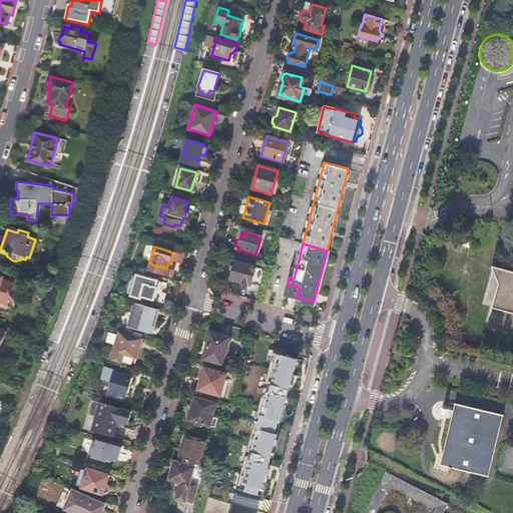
[(234,262),(229,279),(238,282),(238,284),(247,286),(248,285),(249,285),(254,267),(234,262)]
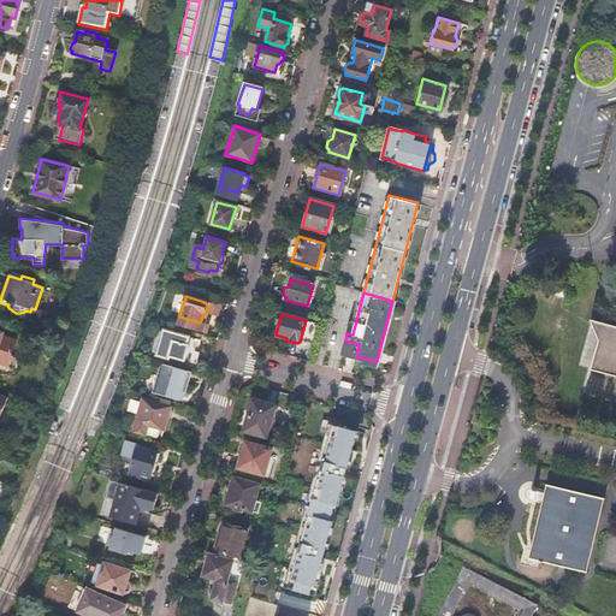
[(615,323),(591,317),(598,337),(591,366),(615,372),(615,323)]
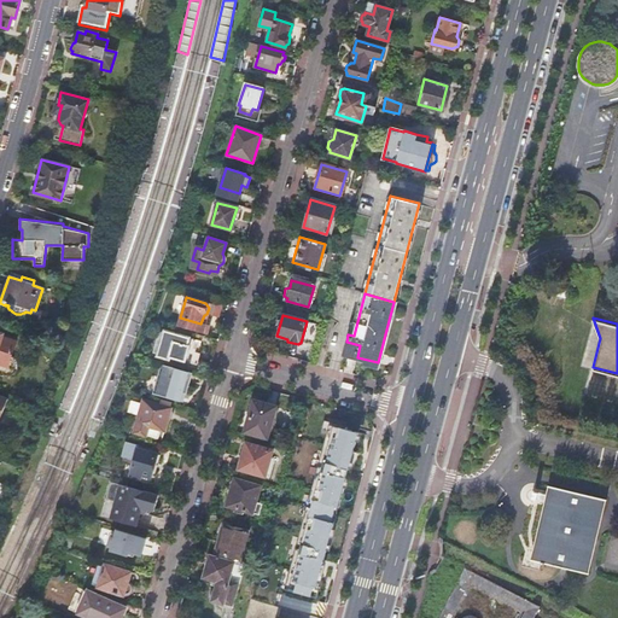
[(0,374),(5,377),(11,356),(16,342),(1,337),(3,333),(0,332),(0,374)]
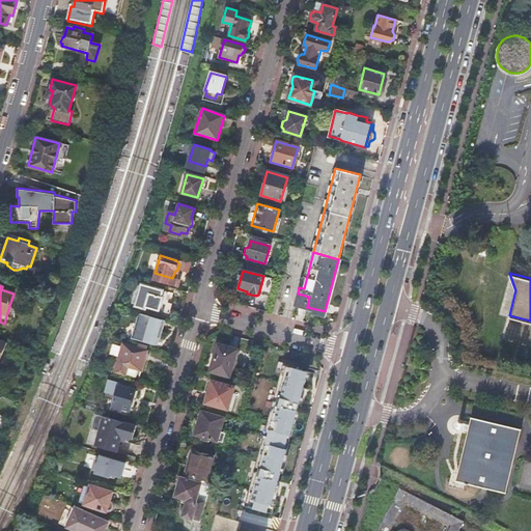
[(136,285),(131,304),(135,305),(135,307),(145,309),(146,307),(162,312),(168,292),(140,285),(140,286),(136,285)]
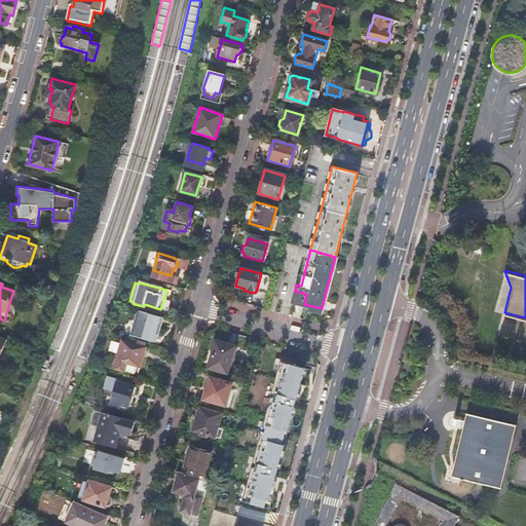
[(137,310),(129,335),(153,342),(155,335),(158,336),(163,317),(137,310)]
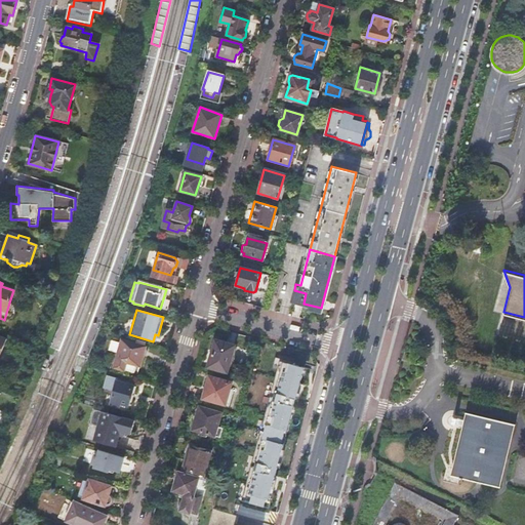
[(121,340),(114,367),(124,370),(126,363),(134,365),(139,366),(146,347),(121,340)]
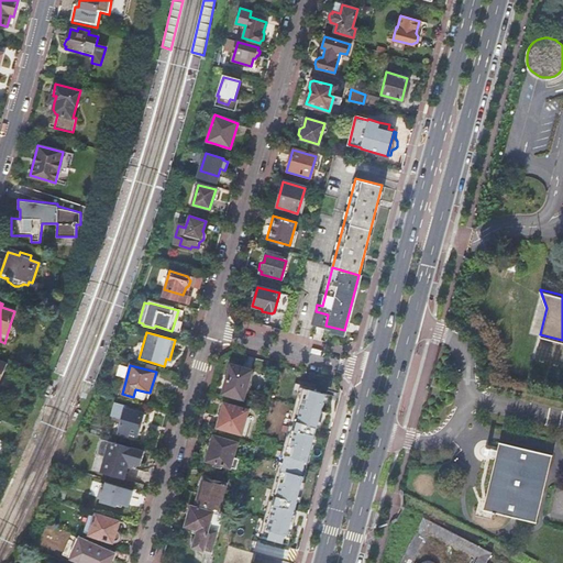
[(231,366),(224,394),(242,399),(244,392),(246,392),(252,372),(249,371),(247,372),(231,366)]
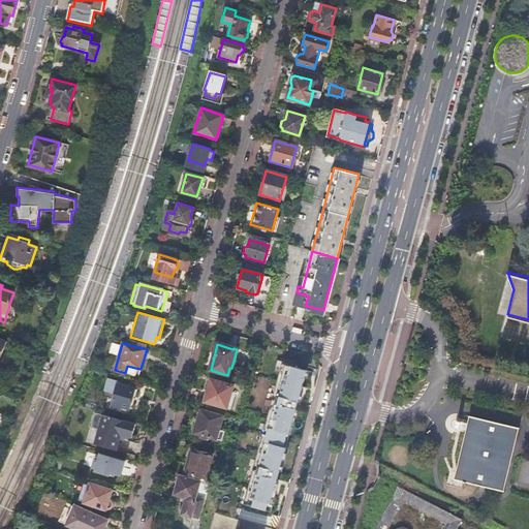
[(297,406),(307,369),(286,363),(276,400),(297,406)]
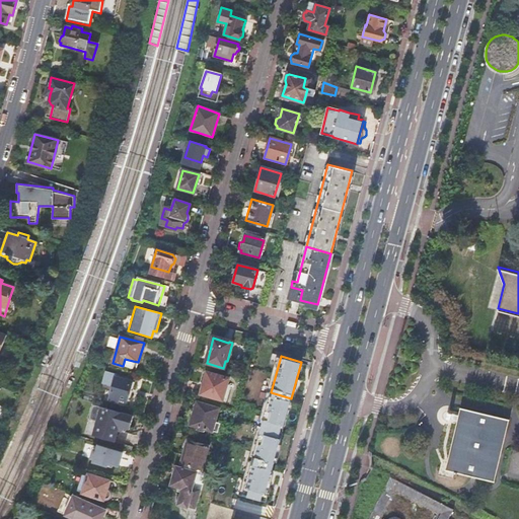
[(131,369),(133,361),(125,359),(123,366),(122,367),(131,369)]
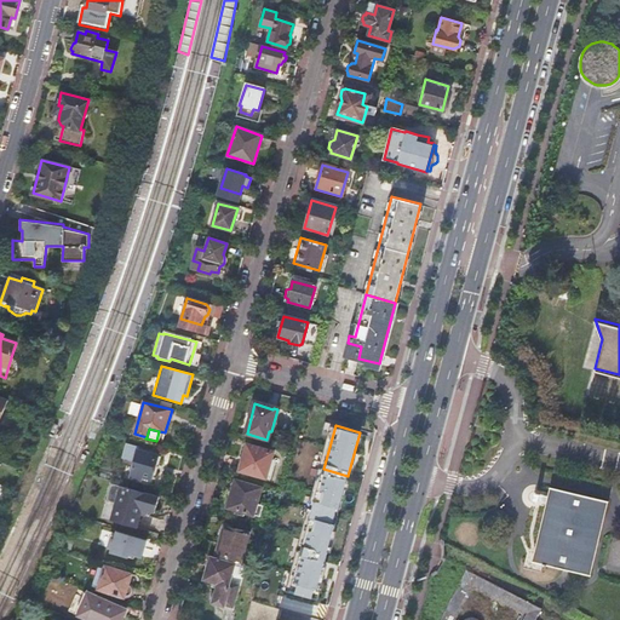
[(246,446),(239,471),(265,478),(273,453),(246,446)]
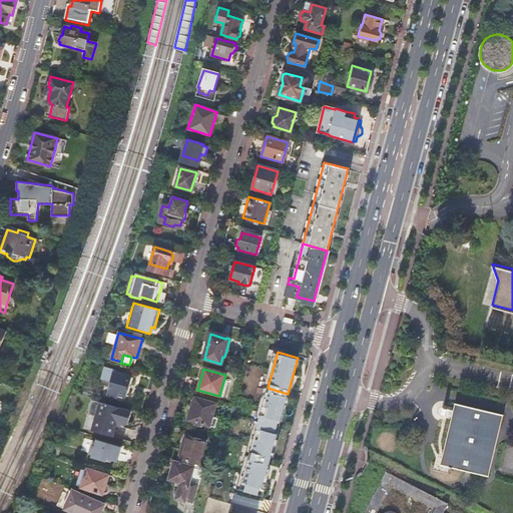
[(114,374),(108,395),(116,398),(117,394),(126,397),(131,379),(114,374)]
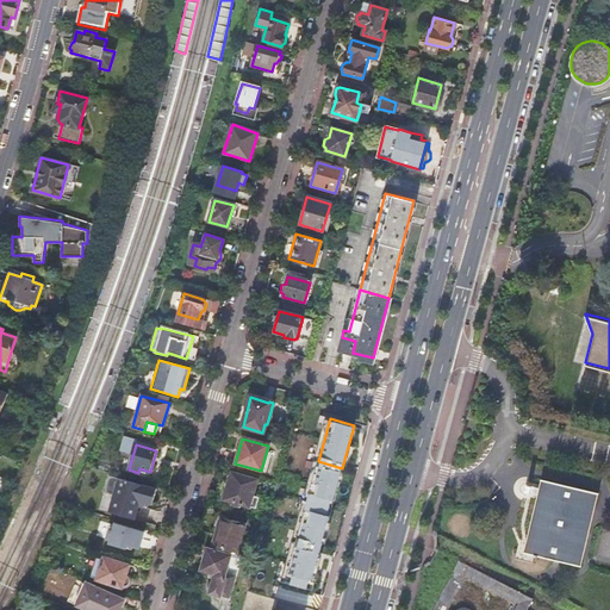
[(282,461),(281,468),(293,472),(294,465),(282,461)]
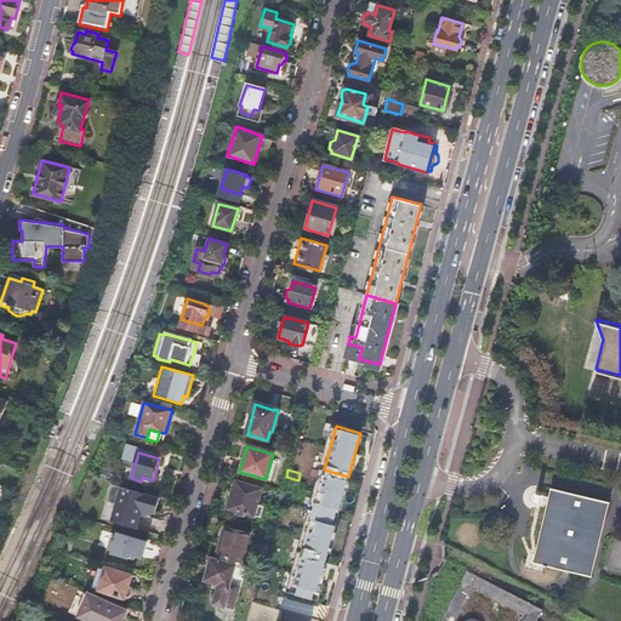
[(235,480),(228,507),(254,514),(261,489),(235,480)]
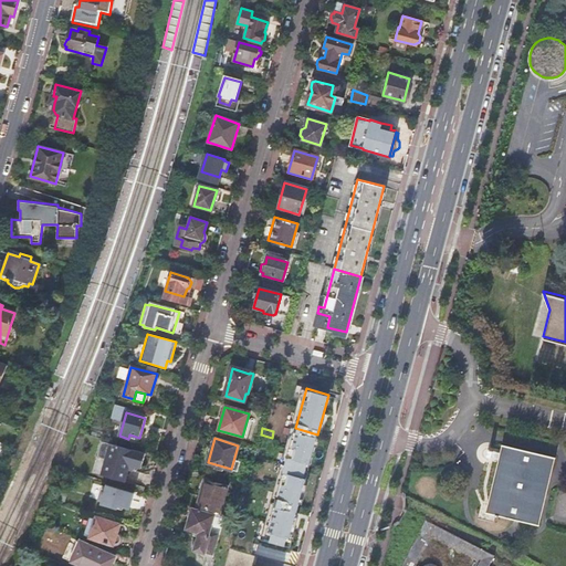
[(144,456),(101,442),(96,458),(105,460),(100,477),(124,483),(127,471),(132,472),(135,469),(139,470),(144,456)]
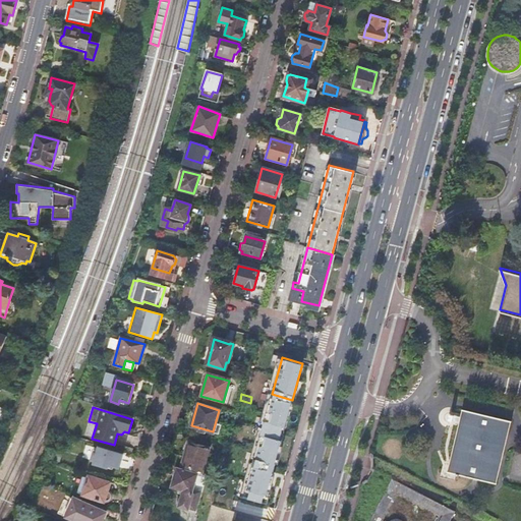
[(464,410),(450,472),(455,474),(454,476),(459,477),(460,475),(495,483),(509,421),(464,410)]
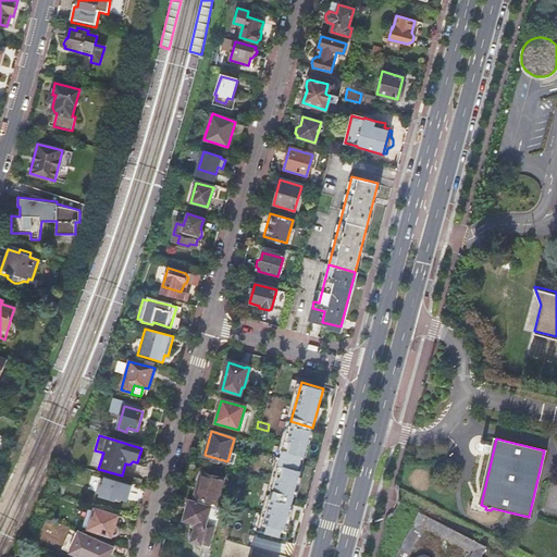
[(277,443),(268,477),(294,484),(304,450),(277,443)]
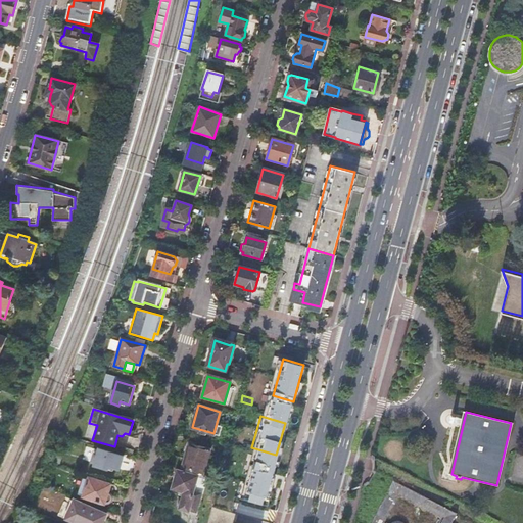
[(188,445),(182,468),(202,473),(208,450),(188,445)]
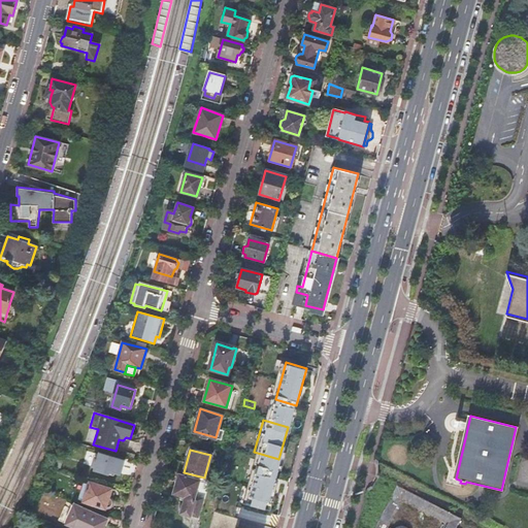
[(95,459),(92,467),(95,468),(95,471),(108,475),(109,472),(121,475),(124,461),(99,455),(98,460),(95,459)]
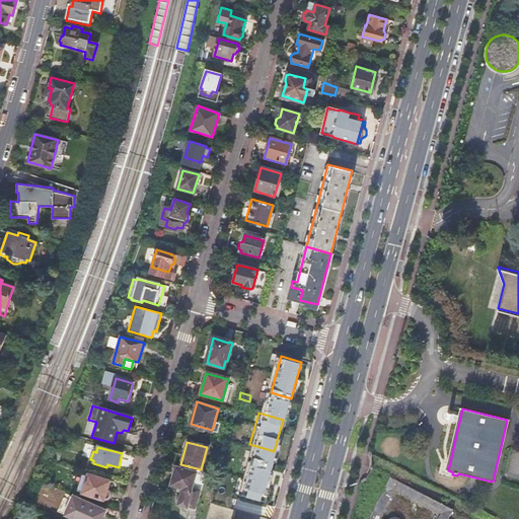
[(234,488),(231,500),(260,508),(264,491),(261,490),(266,471),(245,466),(239,489),(234,488)]
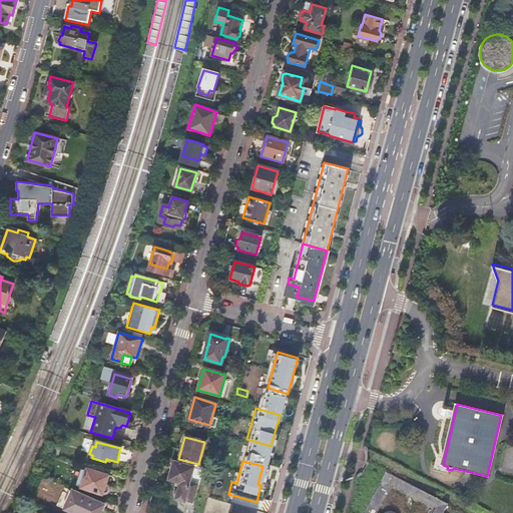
[(175,463),(170,480),(181,483),(176,499),(186,501),(186,500),(192,502),(196,485),(189,483),(193,468),(175,463)]
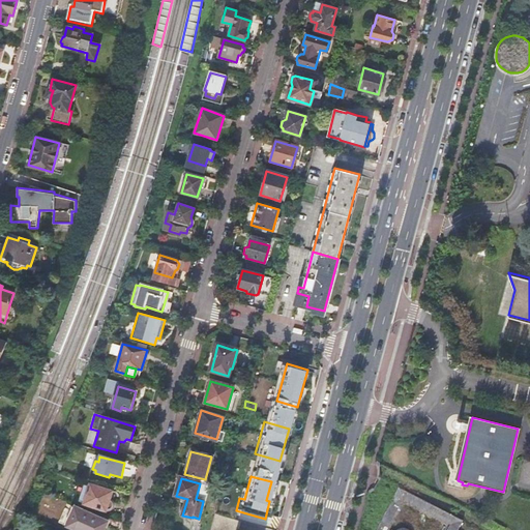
[(83,487),(79,502),(84,503),(85,505),(105,511),(109,510),(111,509),(112,506),(111,503),(110,501),(108,499),(111,493),(106,491),(105,489),(94,487),(93,488),(89,486),(89,488),(83,487)]
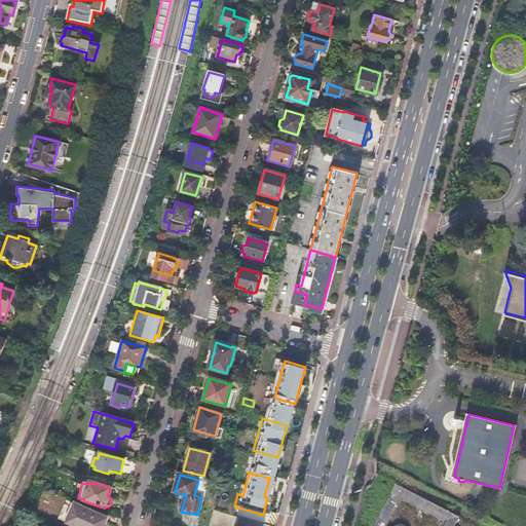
[(454,525),(460,515),(397,483),(373,525),(454,525)]
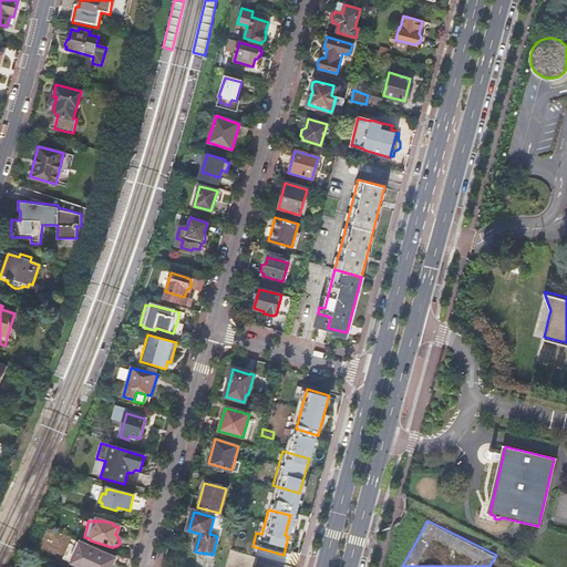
[(28,543),(23,552),(30,554),(33,546),(28,543)]
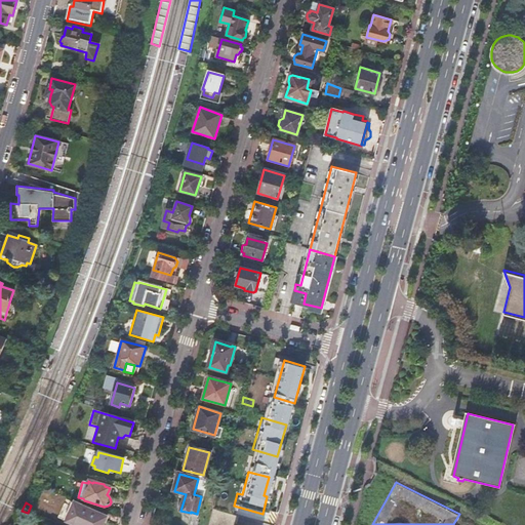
[(72,524),(73,524),(80,524),(86,513),(78,510),(72,524)]
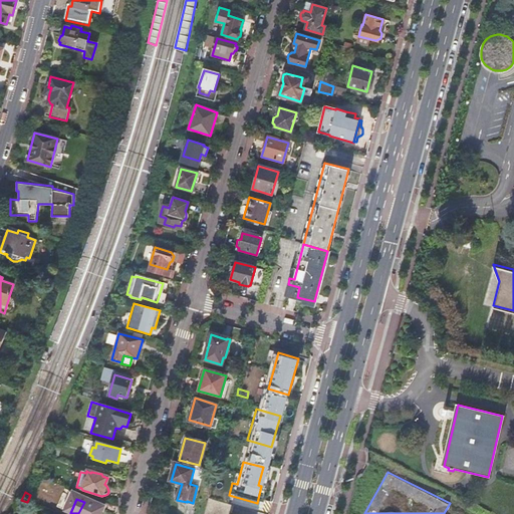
[(84,502),(78,513),(100,513),(103,507),(85,499),(84,502)]
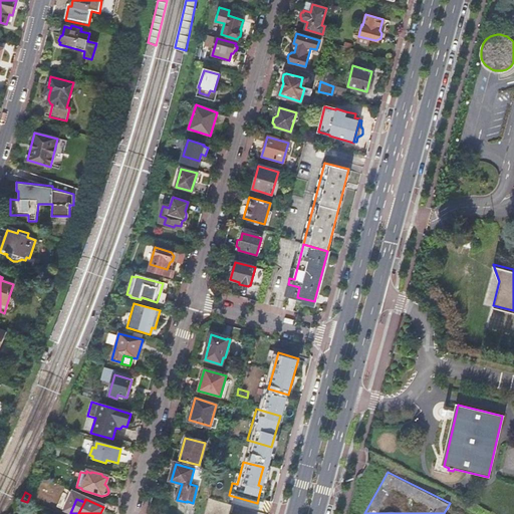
[(231,513),(233,506),(209,499),(204,513),(231,513)]
